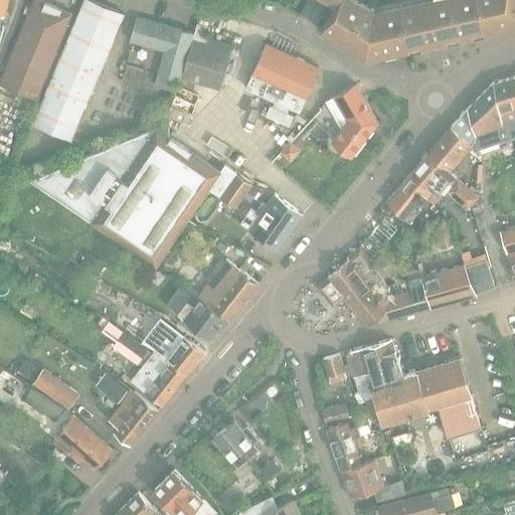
[(0,0),(0,25),(1,20),(6,21),(8,15),(5,14),(8,0),(0,0)]
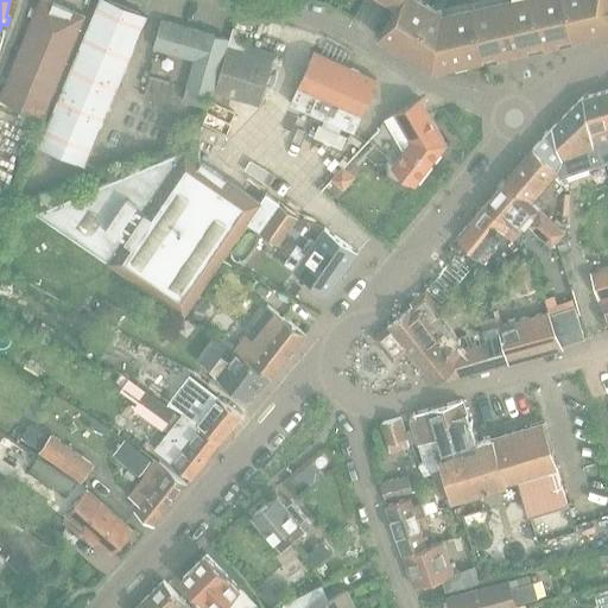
[(39,0),(0,97),(44,115),(84,16),(45,0),(39,0)]
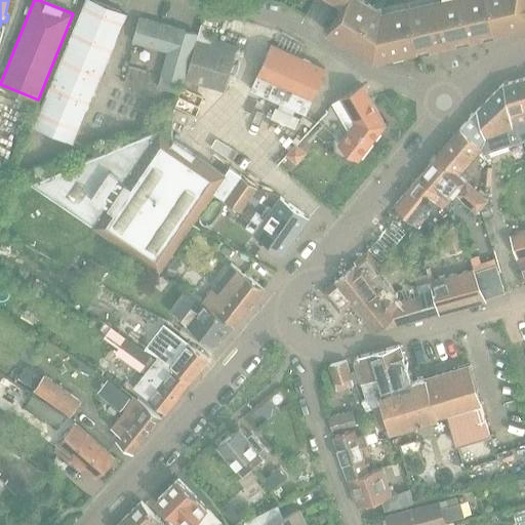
[(87,0),(35,127),(74,143),(127,15),(88,0),(87,0)]
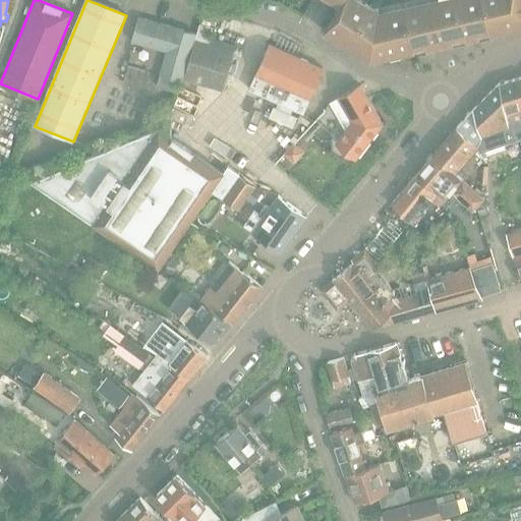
[(325,31),(369,59),(413,50),(489,33),(520,24),(520,0),(430,0),(403,6),(378,12),(358,0),(332,0),(341,5),(325,31)]
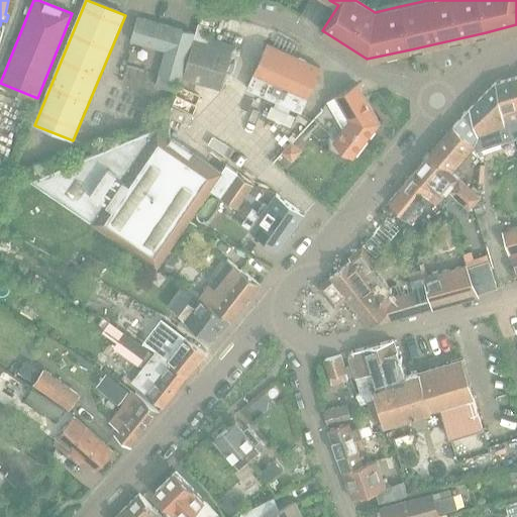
[(183,80),(196,34),(137,19),(131,42),(164,52),(154,86),(174,90),(177,78),(183,80)]
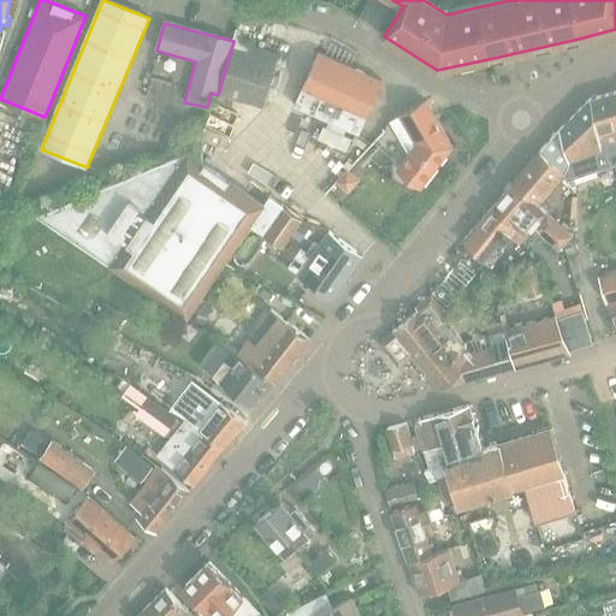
[(234,41),(218,95),(264,108),(279,53),(249,45),(253,34),(237,29),(234,41)]
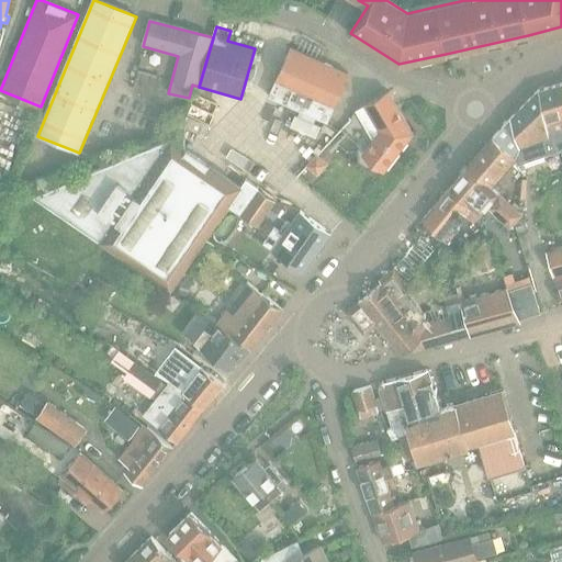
[(315,117),(327,123),(349,75),(291,48),(269,97),(299,110),(296,115),(294,114),(289,125),(315,137),(321,125),(313,122),(315,117)]
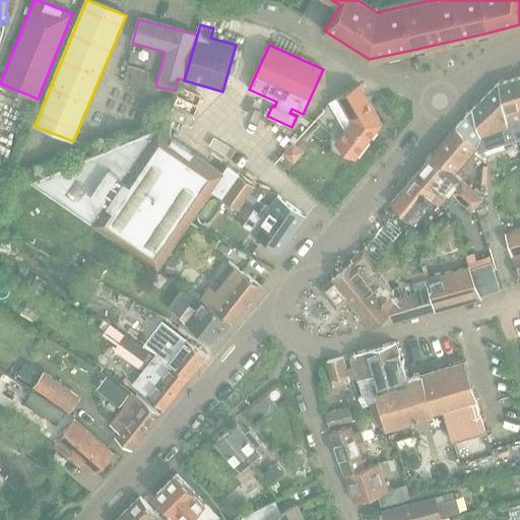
[(519,78),(498,84),(509,128),(519,123),(519,78)]
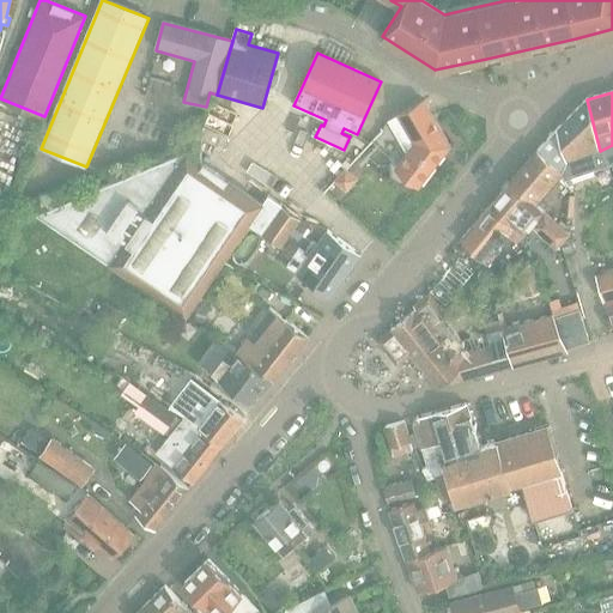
[(568,162),(600,151),(587,99),(538,151),(563,173),(568,162)]
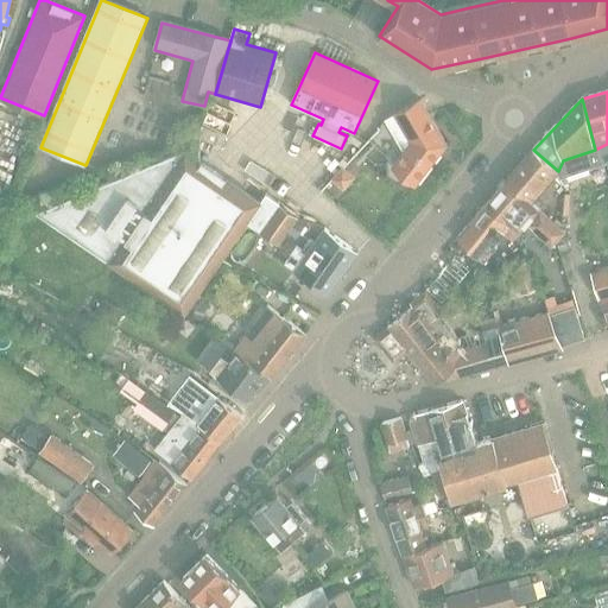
[(393,168),(416,184),(442,151),(431,132),(437,128),(420,101),(386,121),(405,152),(393,168)]
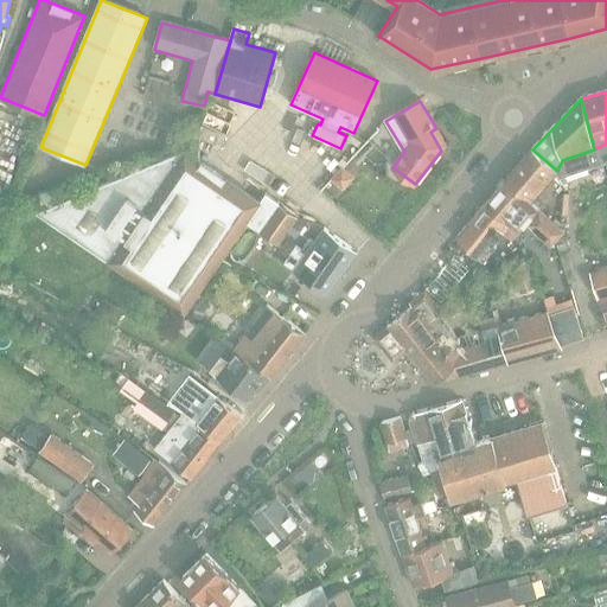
[(543,187),(557,171),(532,149),(506,180),(526,197),(538,184),(543,187)]
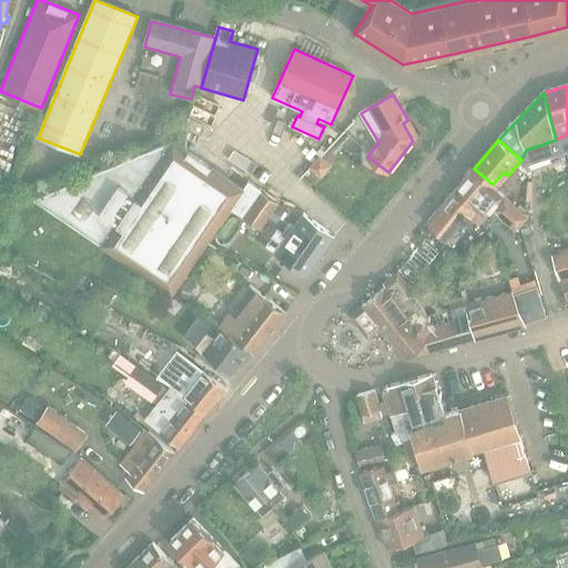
[(249,180),(241,190),(172,142),(34,198),(34,199),(172,293),(232,209),(242,216),(262,189),(249,180)]
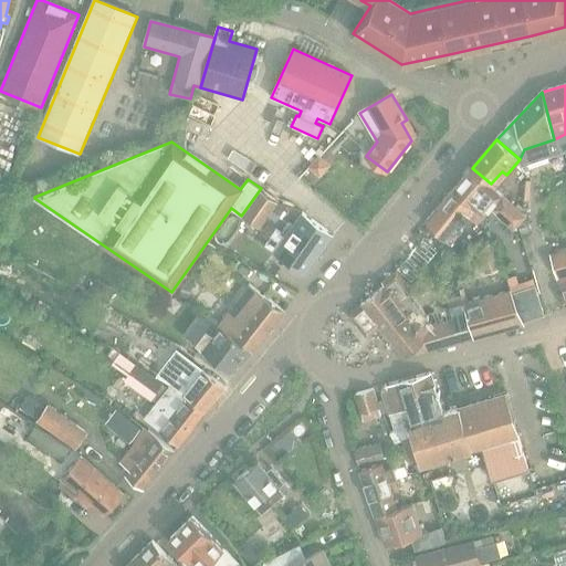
[(491,185),(491,184),(472,168),(453,190),(472,206),(475,210),(485,217),(491,209),(513,229),(525,216),(502,195),(491,185)]
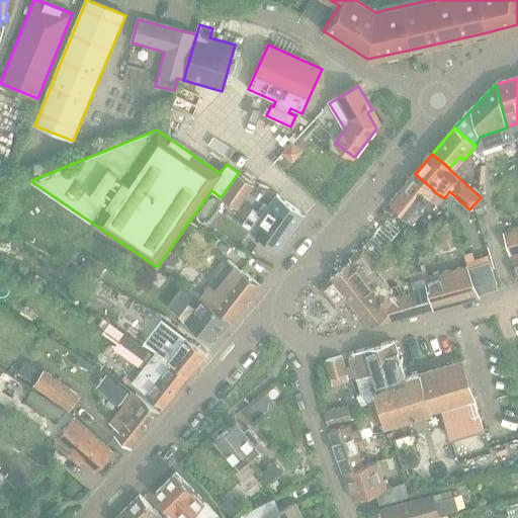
[(421,207),(435,192),(432,188),(415,174),(389,203),(413,224),(424,210),(421,207)]
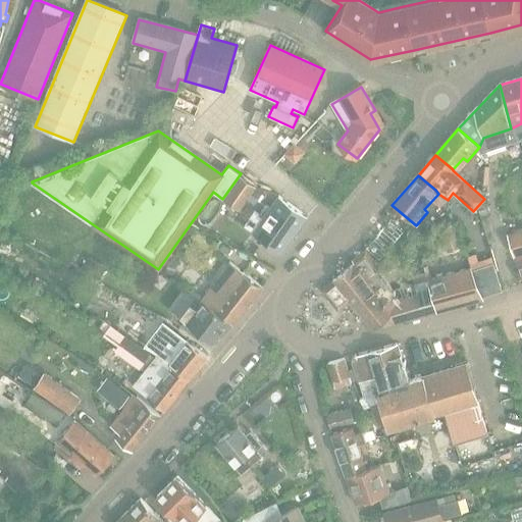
[(223,201),(239,211),(255,189),(240,177),(223,201)]
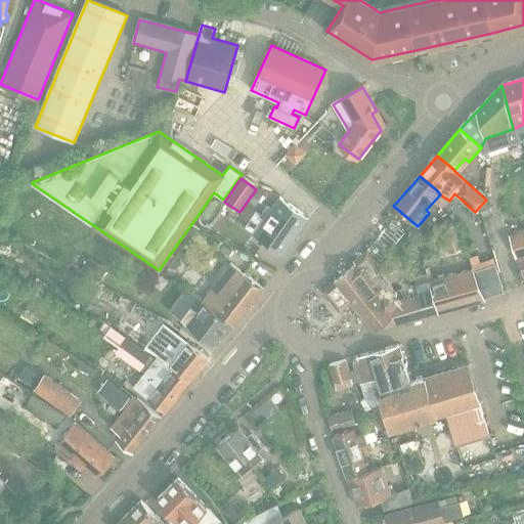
[(282,255),(309,219),(279,198),(270,211),(267,208),(261,216),(248,207),(237,221),(255,233),(254,234),(282,255)]
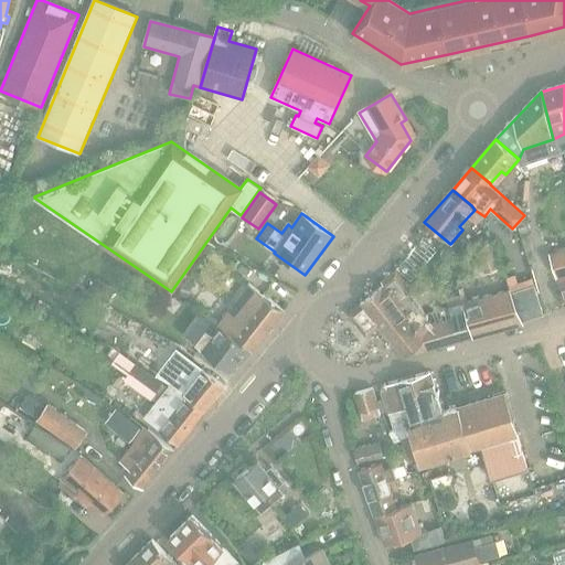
[(564,249),(548,255),(555,276),(564,273),(564,249)]
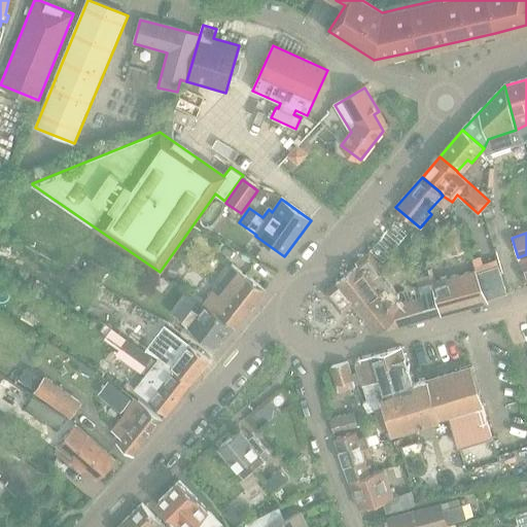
[(258,258),(268,266),(276,254),(267,248),(258,258)]
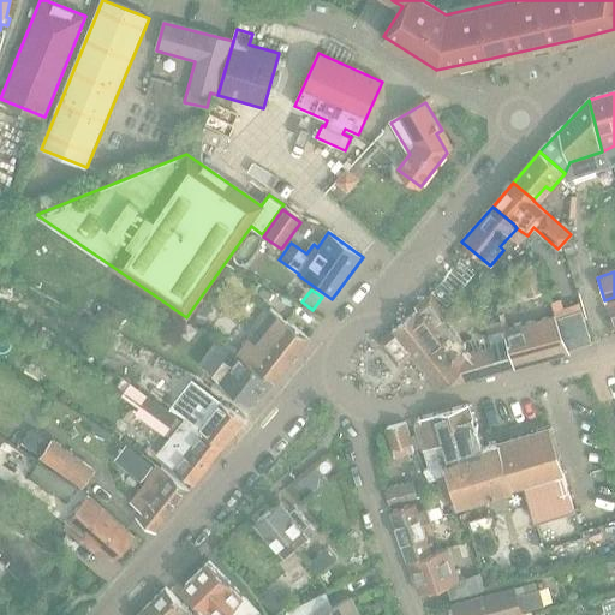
[(476,360),(471,353),(443,318),(448,314),(431,292),(413,305),(418,310),(393,330),(394,333),(380,344),(398,366),(412,354),(440,389),(441,388),(476,360)]
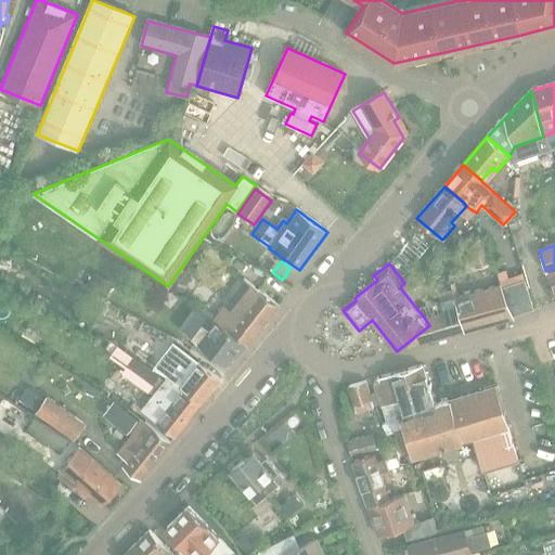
[(228,299),(262,326),(278,306),(243,279),(228,299)]
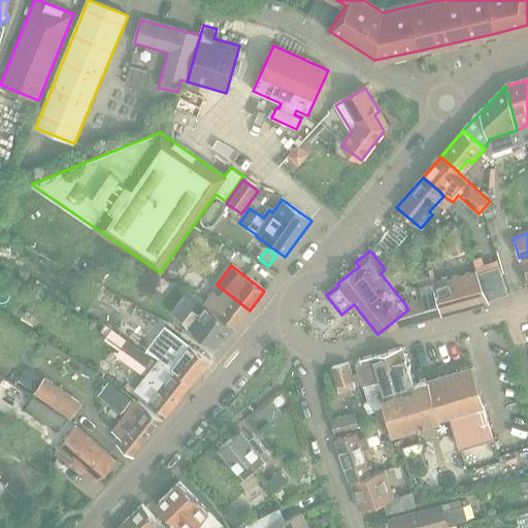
[(484,271),(493,299),(507,295),(498,267),(484,271)]
